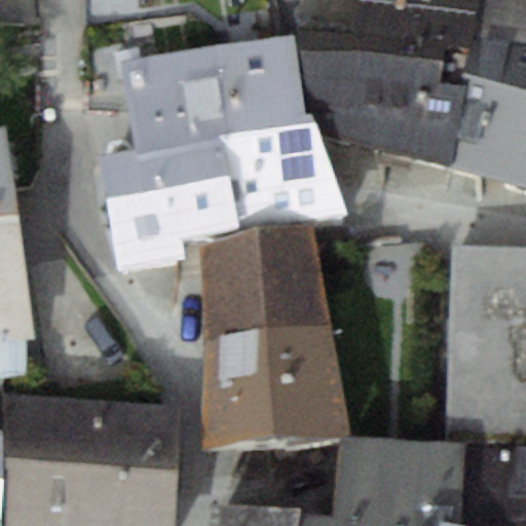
[(357,0),(352,33),(470,50),(480,0),(357,0)]
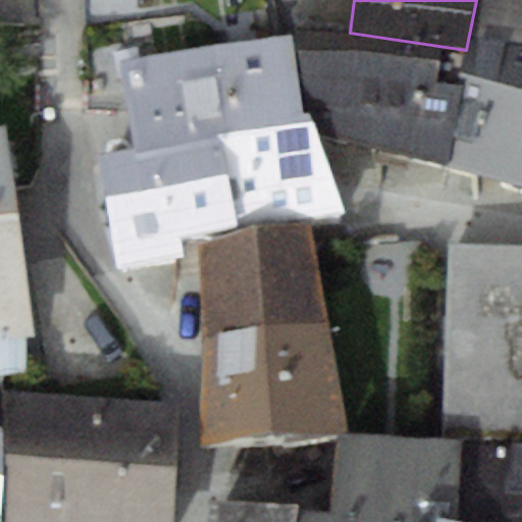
[(521,0),(476,0),(466,50),(464,65),(521,74),(521,0)]
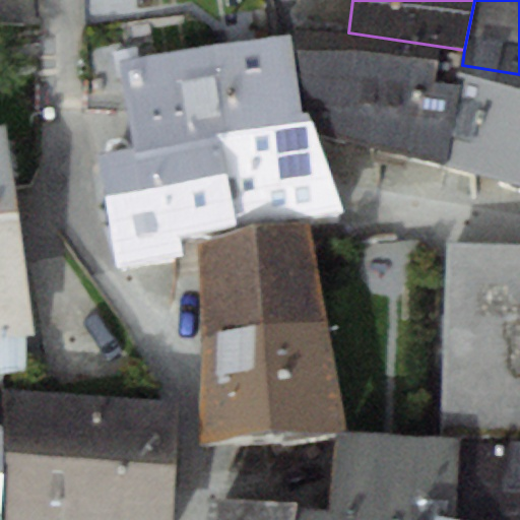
[(296,33),(215,45),(231,134),(216,137),(232,229),(343,208),(313,130),(296,33)]
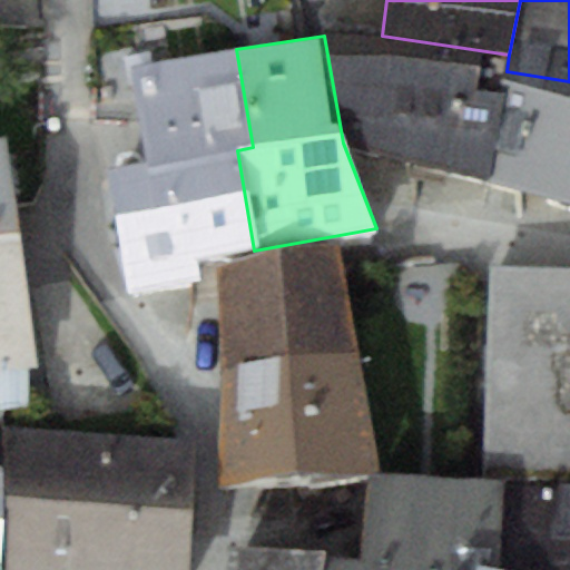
[(507,71),(509,55),(382,36),(324,36),(343,143),(487,179),(507,71)]
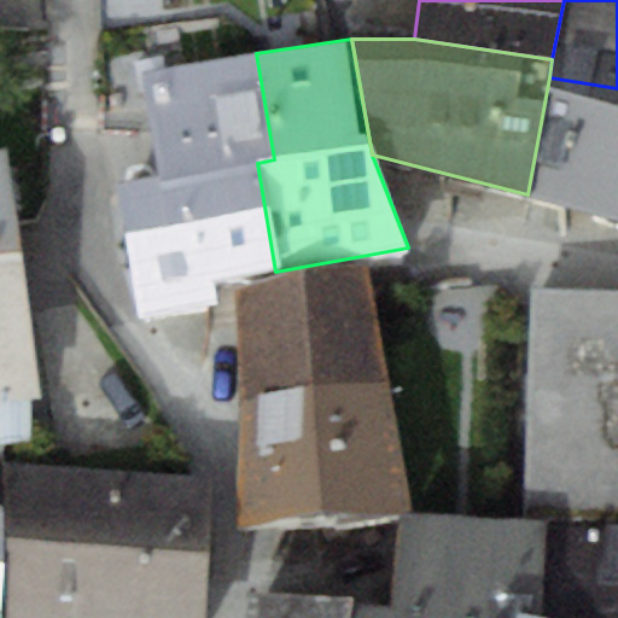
[(161,179),(257,163),(274,159),(256,53),(143,73),(161,179)]
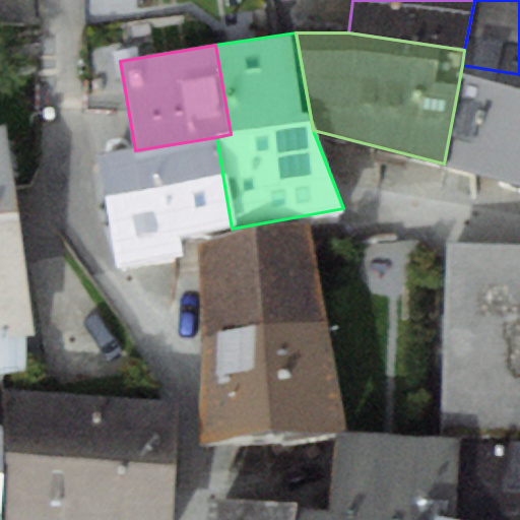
[(519,183),(519,74),(462,65),(444,164),(519,183)]
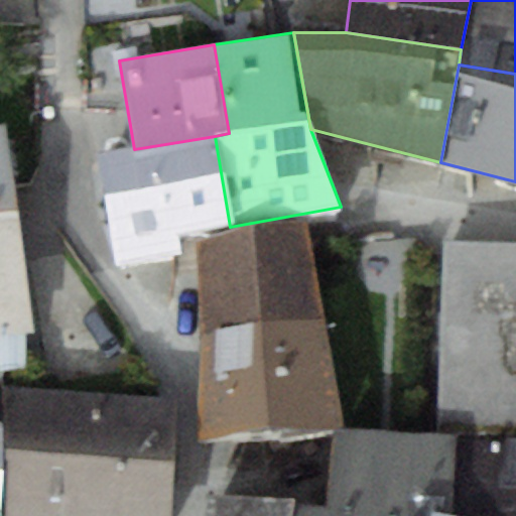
[(0,370),(28,369),(6,123),(0,123),(0,370)]
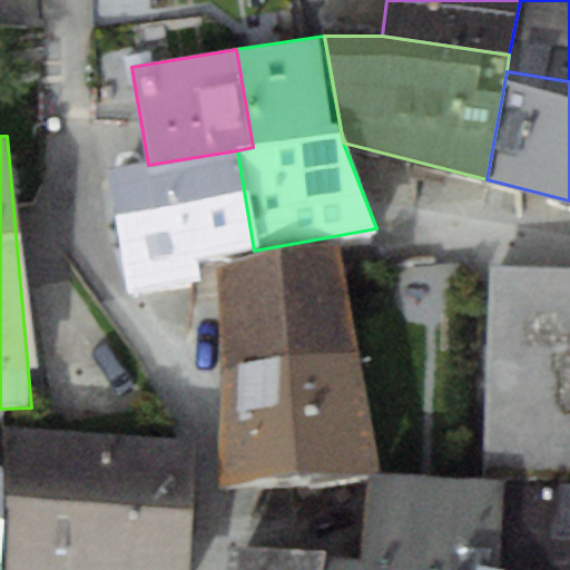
[(148,165),(110,172),(130,292),(202,279),(198,259),(254,251),(237,150),(148,165)]
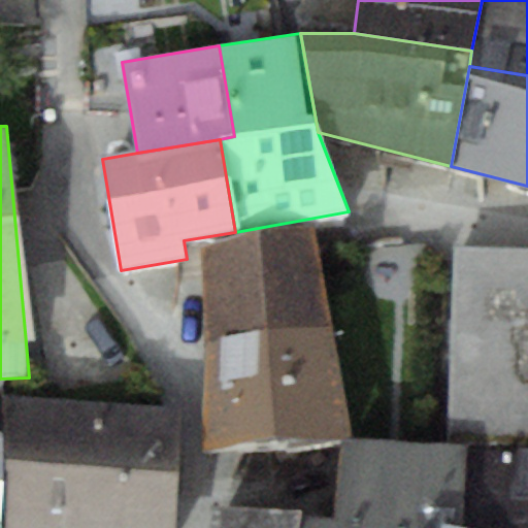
[(203,246),(204,342),(332,326),(314,227),(203,246)]
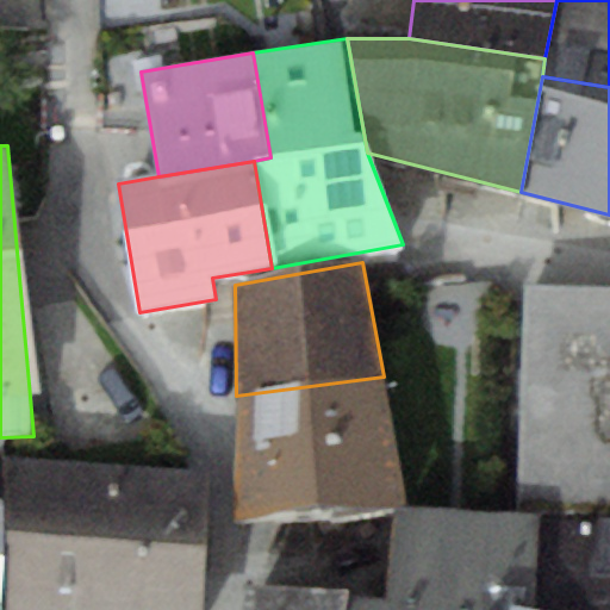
[(609,294),(522,294),(520,522),(537,522),(609,522),(609,294)]
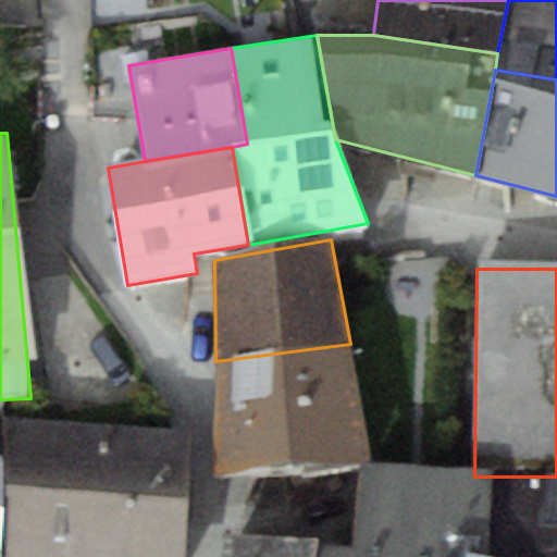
[(372,460),(350,344),(215,361),(214,479),(372,460)]
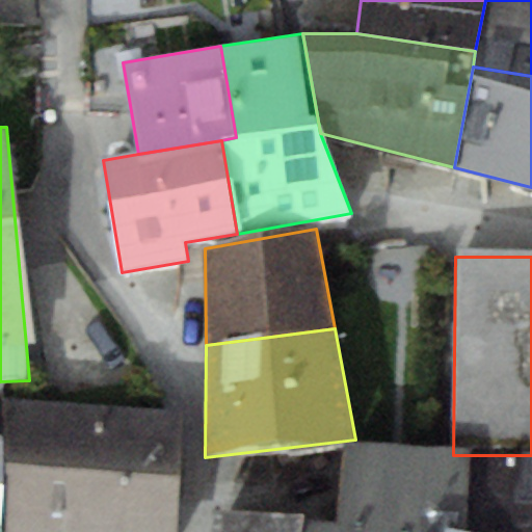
[(5,433),(0,531),(175,531),(182,410),(7,400),(5,433)]
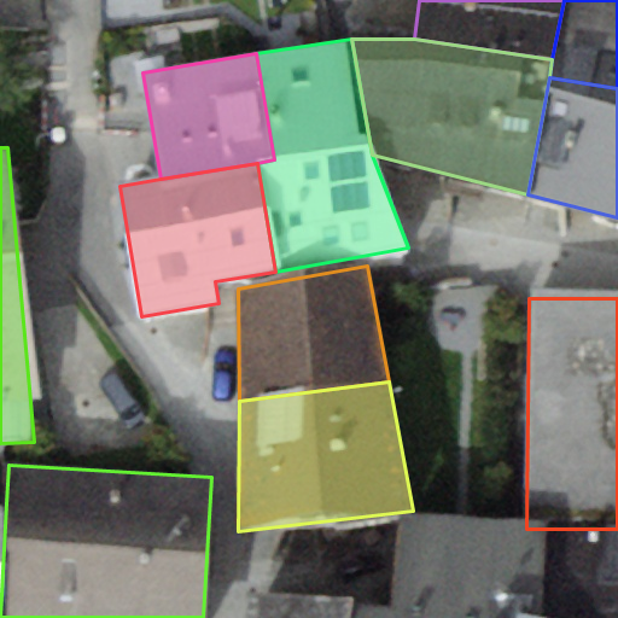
[(540,617),(544,529),(526,529),(400,525),(386,613),(351,608),(349,617),(540,617)]
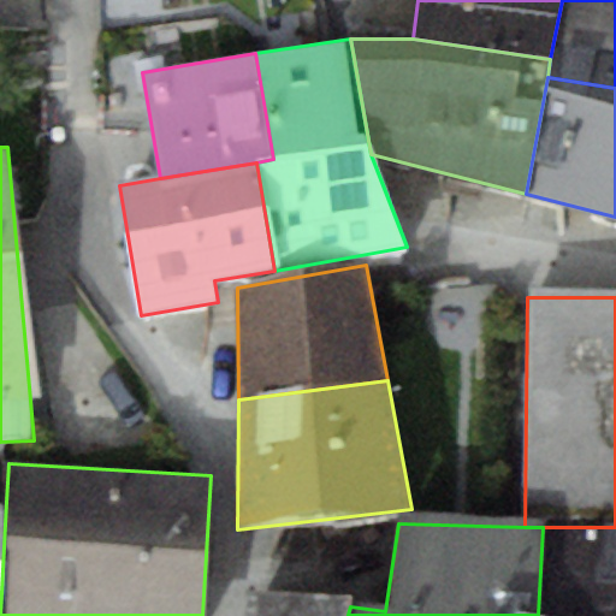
[(615,615),(615,527),(543,527),(538,615),(615,615)]
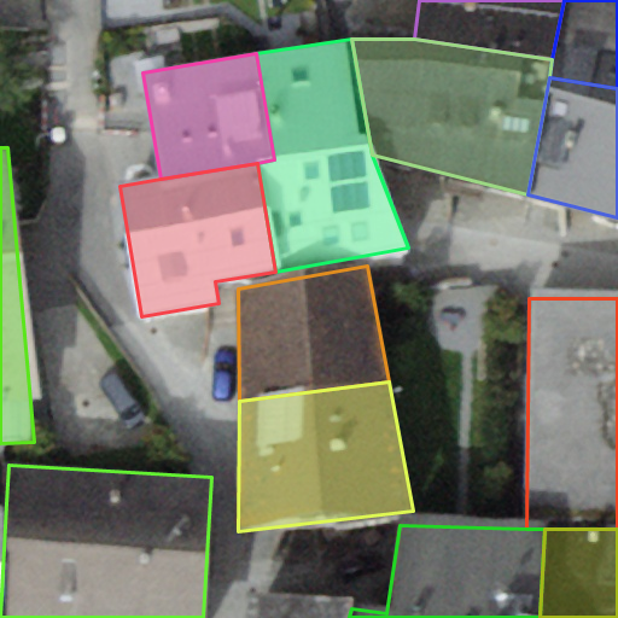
[(240,617),(349,617),(351,608),(243,599),(240,617)]
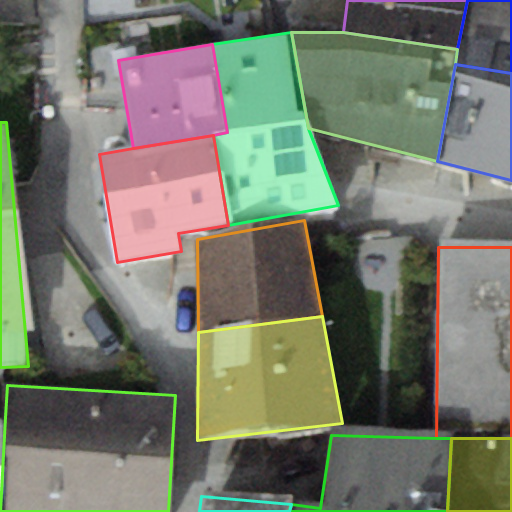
All buildings are outlined.
